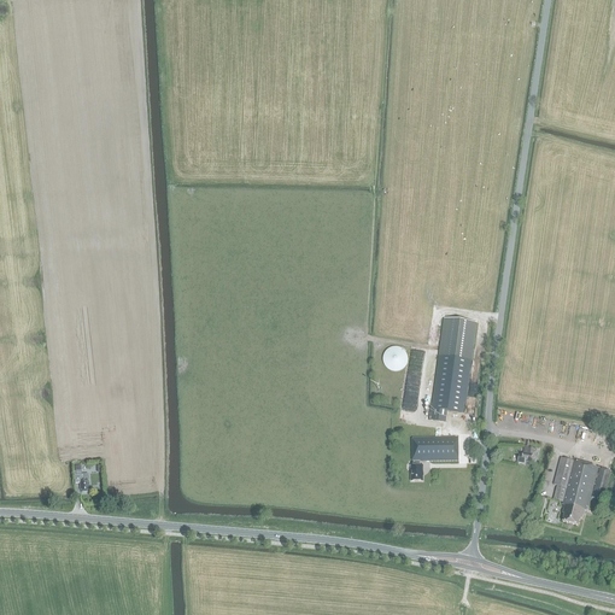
[(474,321),(441,316),(437,353),(438,353),(428,417),(444,420),(445,409),(460,411),(468,358),(469,358),(474,321)]
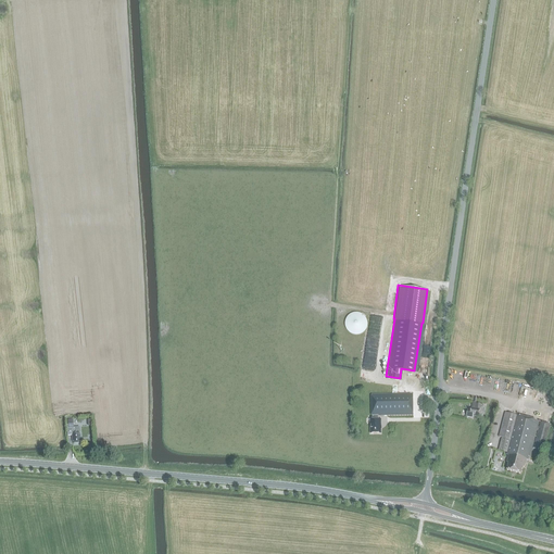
[(351,332),(354,334),(357,332),(360,331),(362,329),(364,327),(365,324),(365,320),(364,317),(362,315),(360,313),(357,311),(354,311),(351,311),(348,313),(345,315),(343,317),(343,320),(343,324),(343,327),(345,329),(348,331),(351,332)]
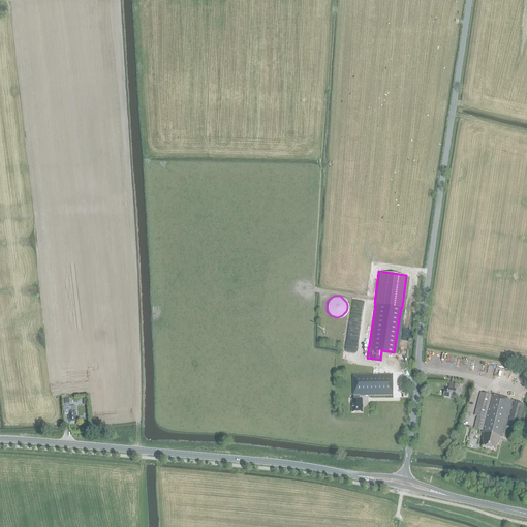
[(391,394),(391,373),(351,373),(351,393),(351,397),(350,398),(350,411),(361,410),(360,397),(358,397),(358,394),(391,394)]
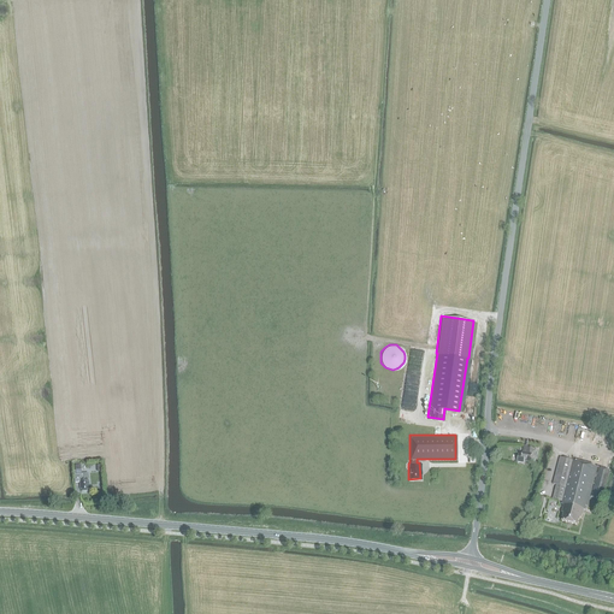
[(531,447),(526,446),(525,452),(520,450),(519,454),(515,453),(514,460),(521,461),(521,459),(529,460),(531,447)]
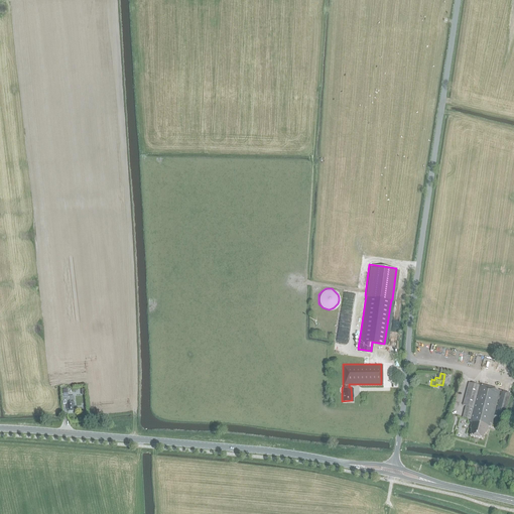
[(508,393),(467,382),(461,404),(464,404),(461,416),(469,418),(469,421),(470,421),(468,428),(470,428),(468,435),(481,438),(483,432),(484,432),(486,426),(488,427),(492,414),(502,417),(508,393)]
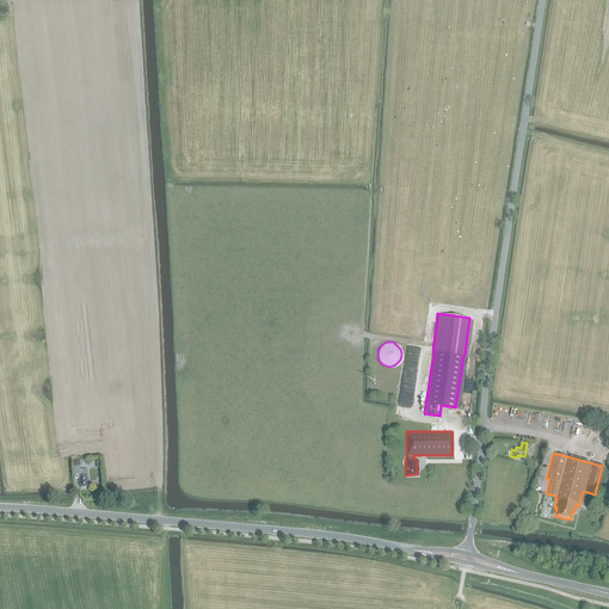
[(78,468),(77,459),(72,459),(72,468),(71,468),(72,477),(77,477),(77,484),(79,484),(79,486),(85,486),(84,484),(86,484),(84,467),(78,468)]
